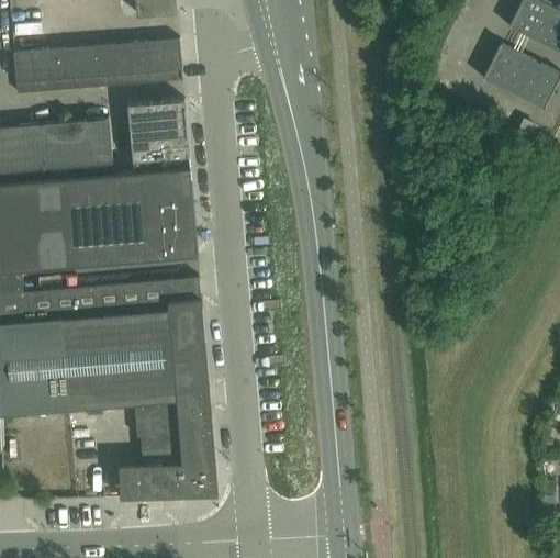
[(134,0),(136,19),(177,15),(175,0),(134,0)]
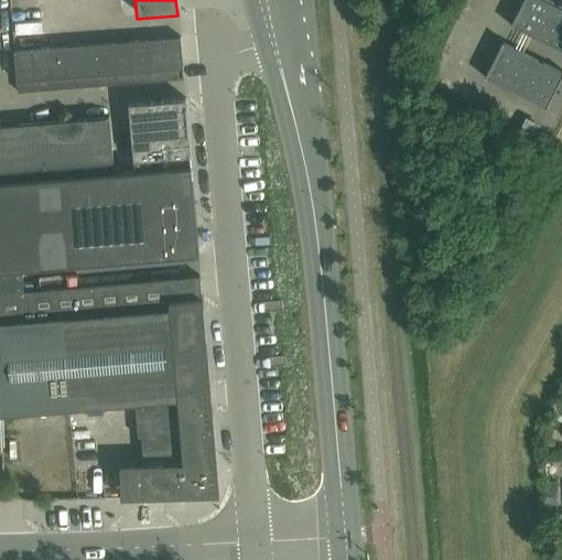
[(561,12),(537,0),(522,0),(508,30),(510,31),(511,29),(561,54),(561,12)]
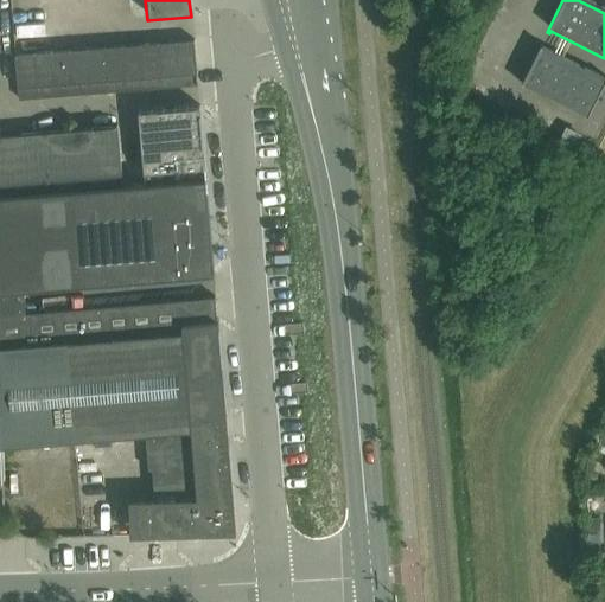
[(196,78),(193,45),(14,59),(18,104),(196,90),(195,78),(196,78)]
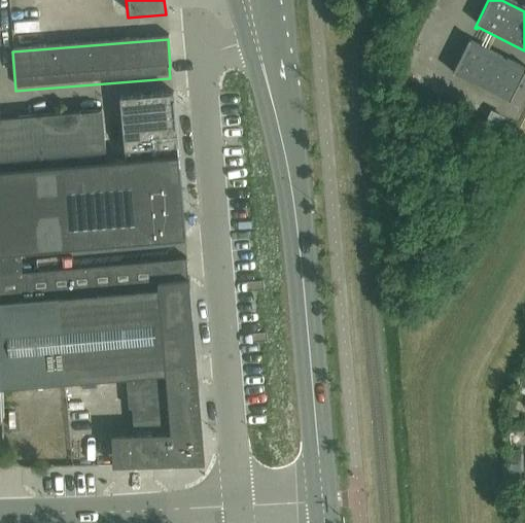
[(509,105),(524,71),(524,70),(523,70),(523,71),(468,44),(469,43),(467,42),(450,75),(452,76),(453,75),(506,103),(506,104),(509,105)]
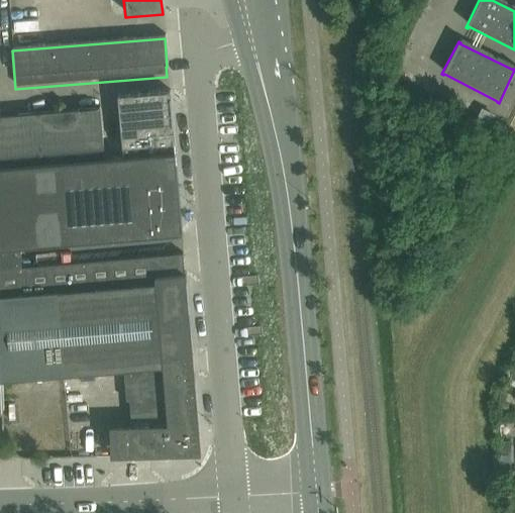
[(175,156),(169,95),(117,99),(122,161),(175,156)]
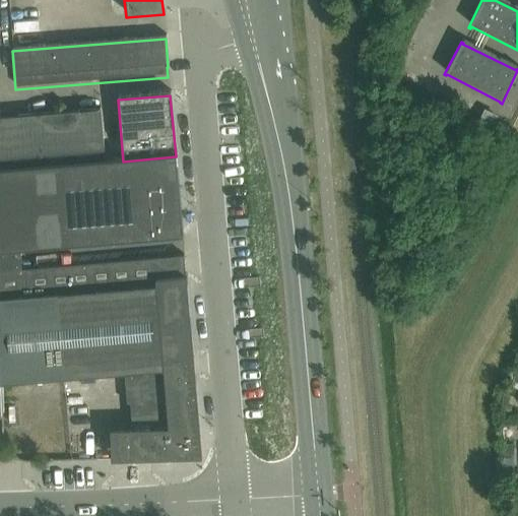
[(100,113),(0,121),(0,172),(104,164),(100,113)]
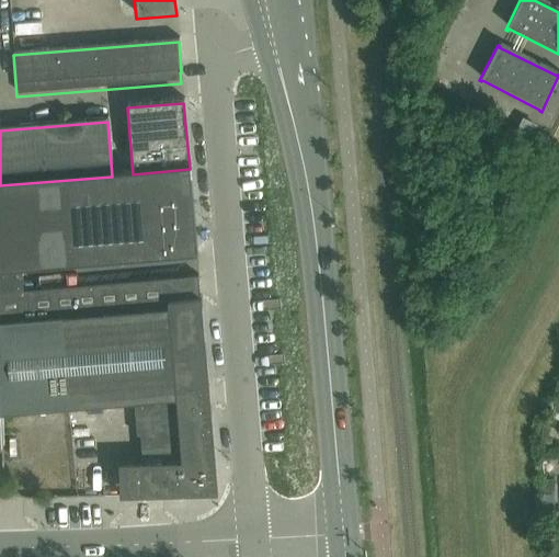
[(133,174),(112,177),(0,185),(0,296),(22,294),(21,272),(190,259),(196,258),(191,182),(190,169),(133,174)]
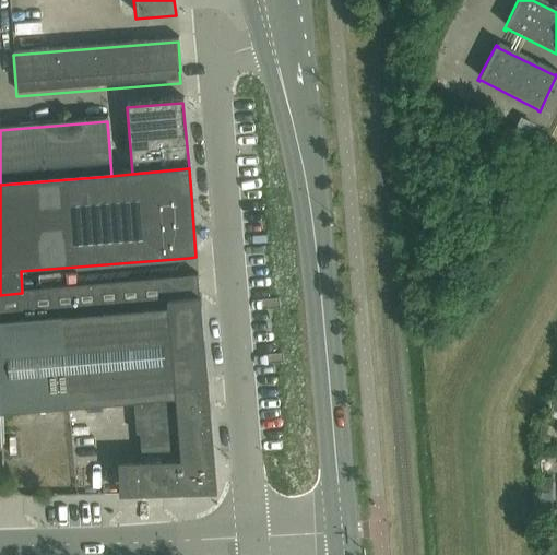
[(197,279),(22,293),(0,295),(0,415),(68,410),(175,401),(180,463),(118,464),(119,498),(216,495),(200,300),(198,300),(197,279)]
